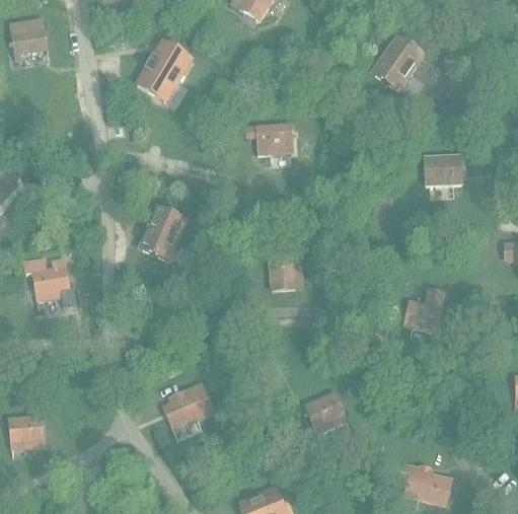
[(259,19),(270,0),(231,0),(230,2),(259,19)]
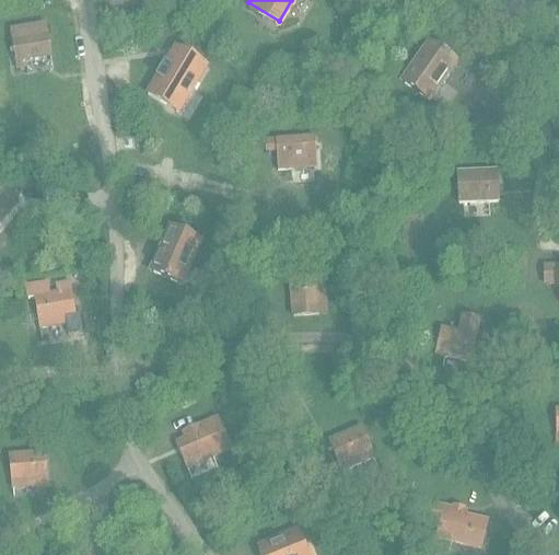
[(23,56),(49,51),(44,20),(10,25),(15,65),(25,64),(23,56)]
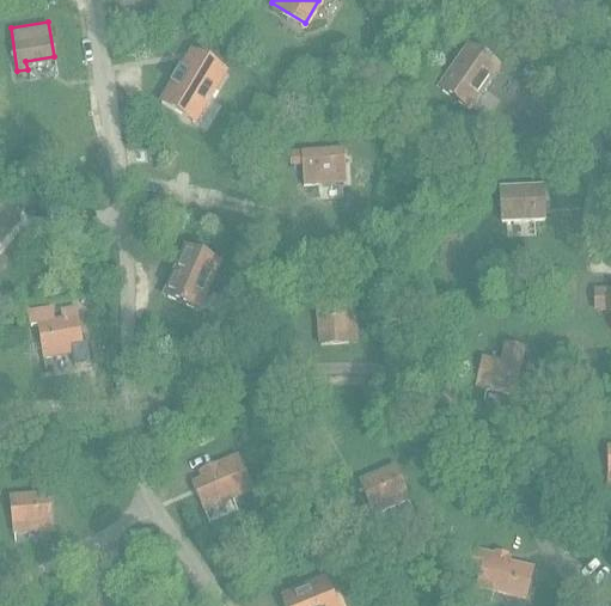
[(498,62),(466,41),(437,84),(468,105),(498,62)]
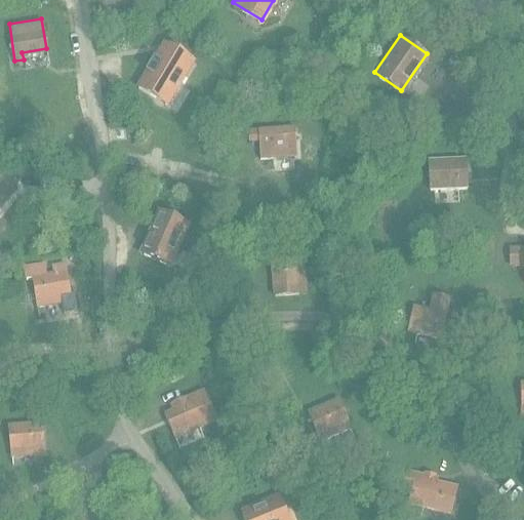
[(146,69),(136,85),(153,94),(161,82),(172,89),(191,57),(163,41),(153,56),(152,56),(145,69),(146,69)]
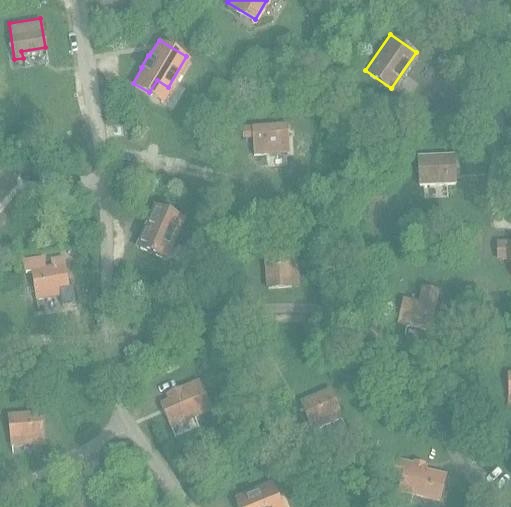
[(292,139),(291,121),(252,123),(254,152),(303,149),(302,138),(292,139)]
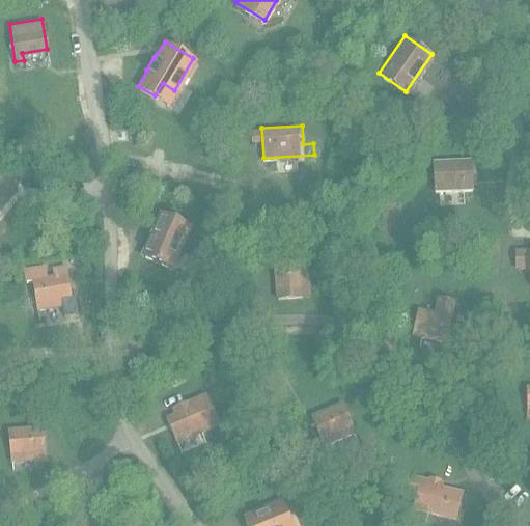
[(434,189),(471,187),(469,159),(433,161),(434,189)]
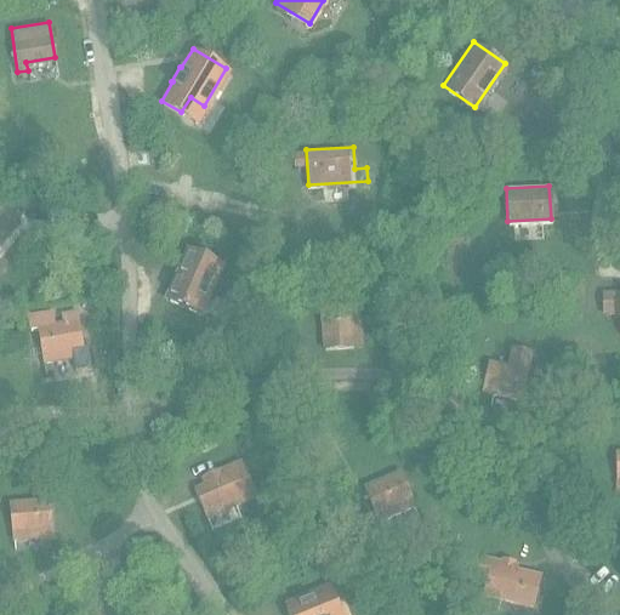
[(195,241),(166,286),(199,308),(228,262),(195,241)]
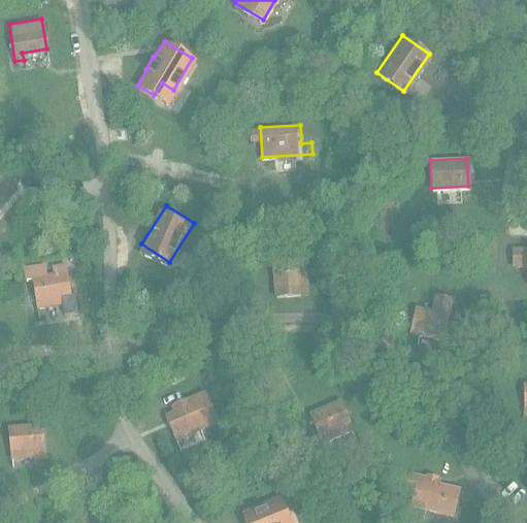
[(526,246),(515,247),(515,265),(526,264),(526,246)]
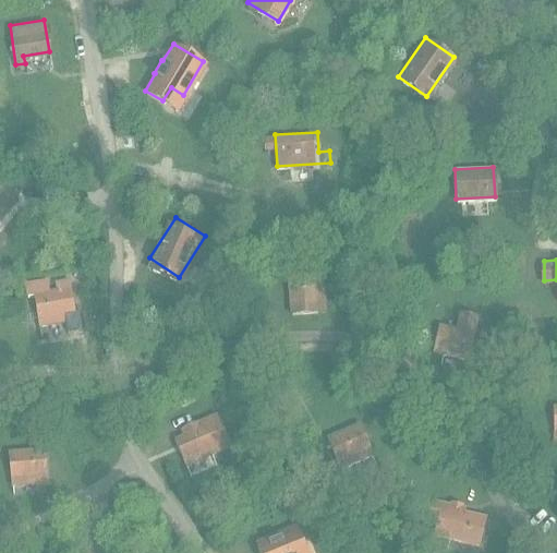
[(322,287),(322,285),(321,272),(287,275),(290,311),(316,309),(314,288),(322,287)]
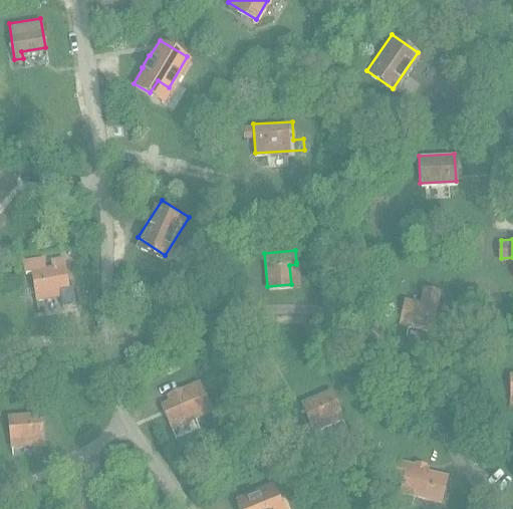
[(60,295),(68,293),(63,263),(64,263),(63,255),(50,257),(51,264),(44,266),(42,255),(22,258),(24,270),(31,269),(35,297),(60,293),(60,295)]
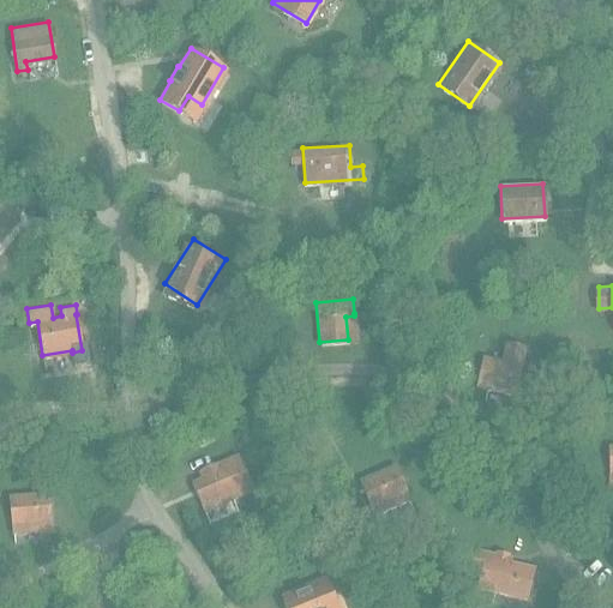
[(521,363),(524,345),(505,342),(502,360),(482,355),(476,384),(515,392),(521,363)]
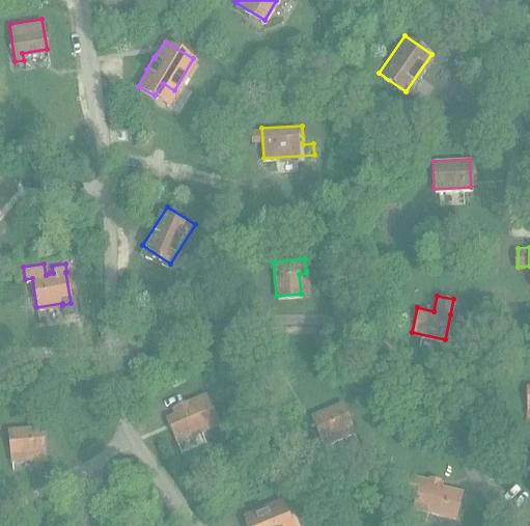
[(201,428),(210,425),(197,395),(171,407),(173,412),(166,415),(182,449),(205,439),(201,428)]
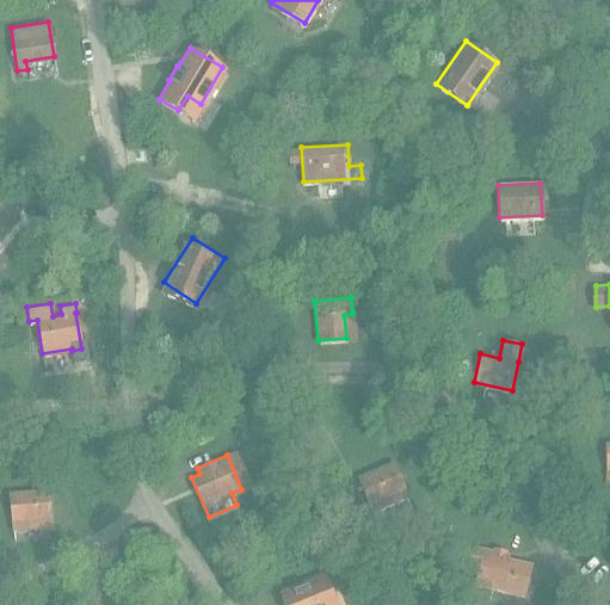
[(370,510),(407,495),(393,462),(357,476),(370,510)]
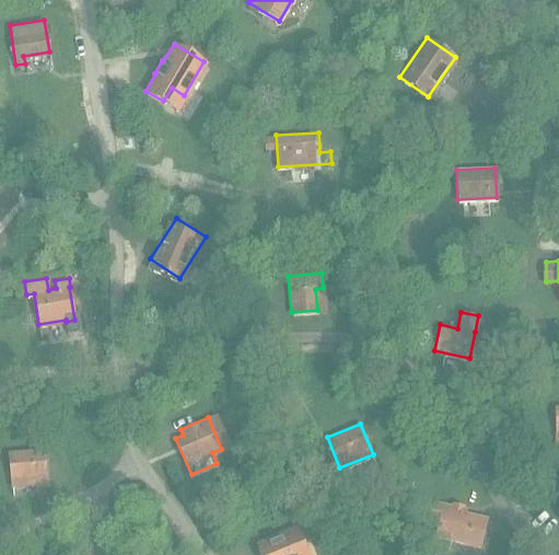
[(9,451),(11,476),(12,483),(46,480),(43,447),(9,451)]
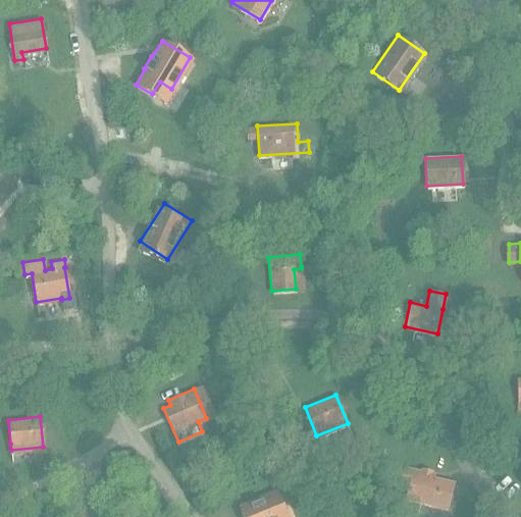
[(447,507),(454,482),(444,479),(433,477),(434,473),(427,471),(427,472),(403,466),(399,482),(408,484),(405,497),(447,507)]
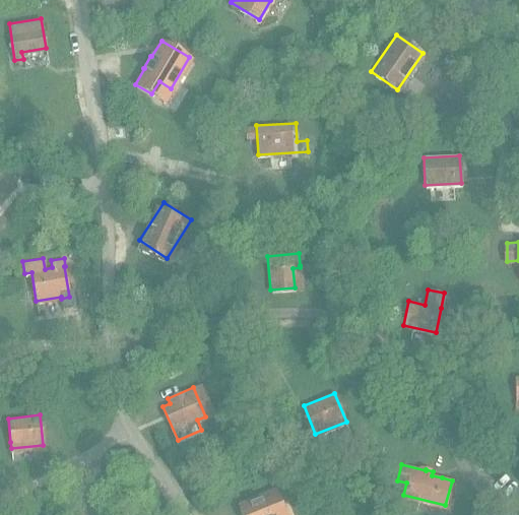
[(285,514),(275,489),(239,503),(243,514),(285,514)]
